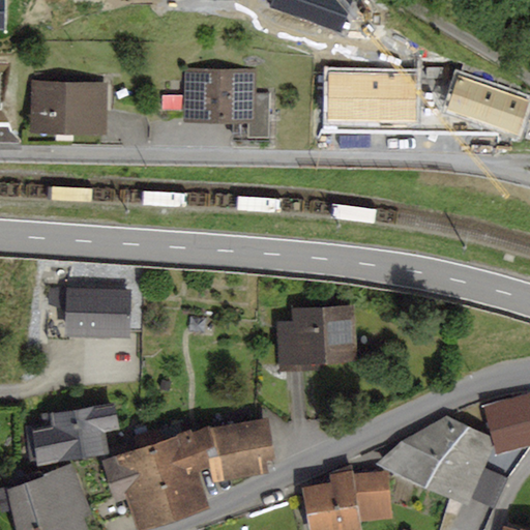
[(257,69),(184,68),(184,124),(248,125),(248,139),(269,139),(269,94),(257,94),(257,69)]
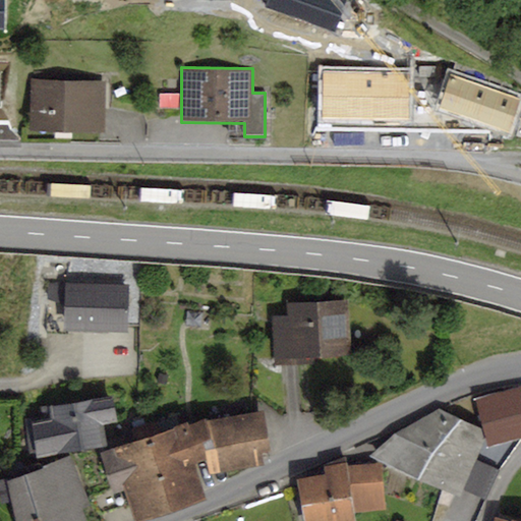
[(107,81),(32,81),(32,134),(107,134),(107,81)]
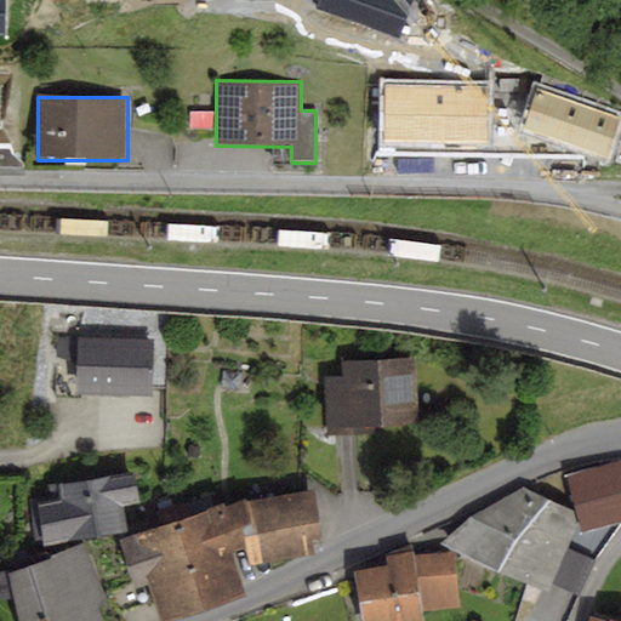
[(153,341),(57,339),(56,397),(80,398),(80,394),(152,396),(153,341)]
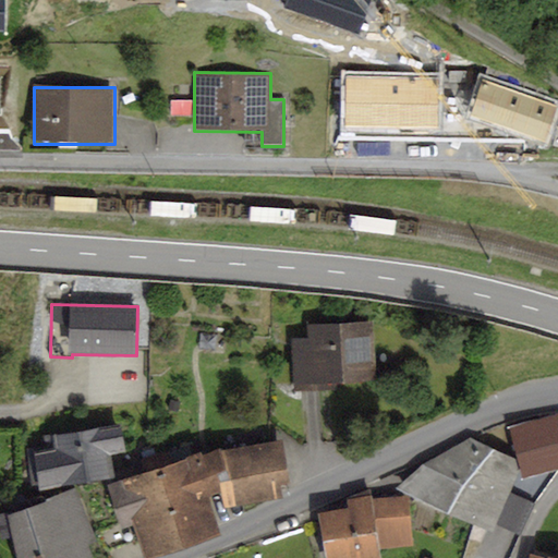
[(312,338),(289,339),(292,392),(336,389),(335,383),(376,379),(373,322),(312,326),(312,338)]
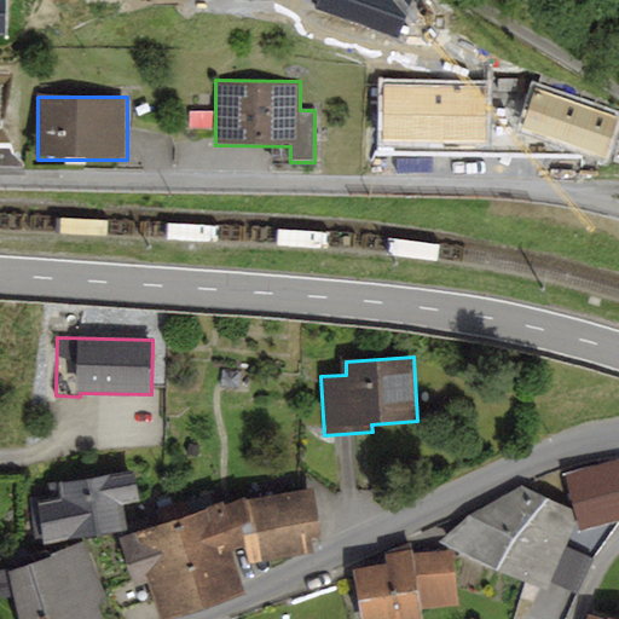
[(618,457),(565,473),(574,510),(578,521),(580,532),(618,521),(618,457)]
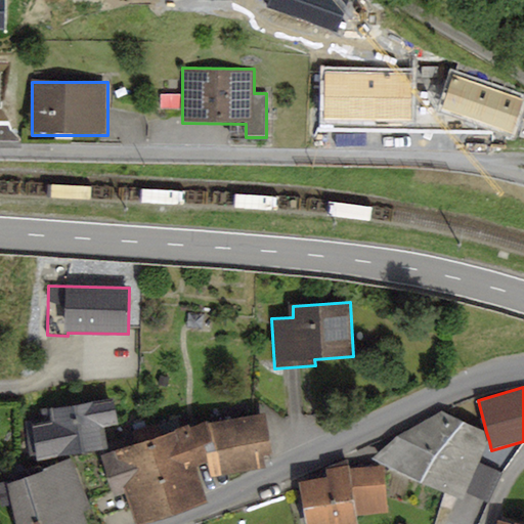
[(44,422),(33,424),(32,419),(23,420),(30,457),(37,455),(38,460),(106,447),(103,426),(118,423),(113,398),(42,411),(44,422)]
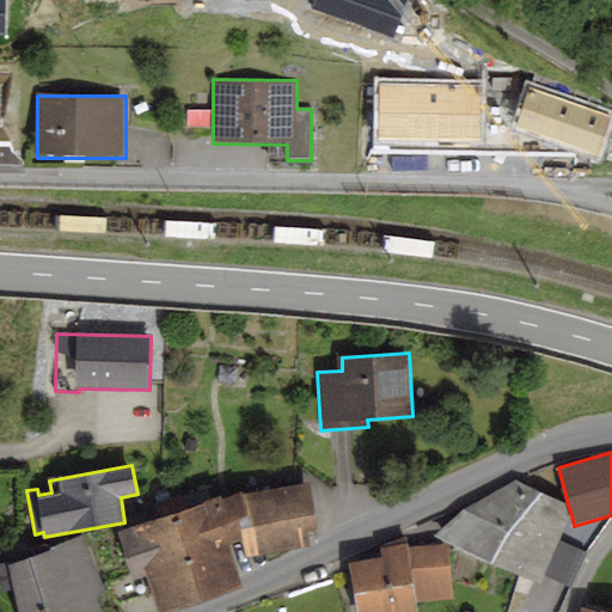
[(465,507),(436,534),(539,585),(543,575),(560,540),(571,515),(568,505),(516,479),(465,507)]
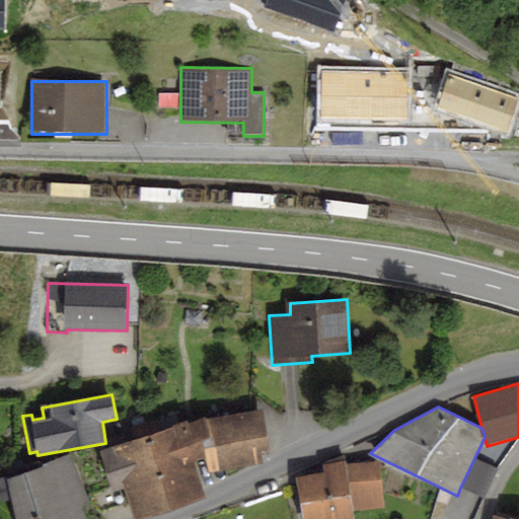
[(261,410),(208,420),(213,446),(203,448),(204,457),(208,474),(264,464),(261,449),(268,448),(261,410)]
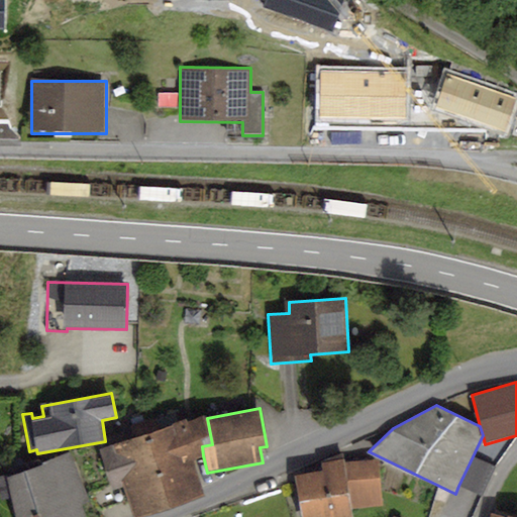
[(186,419),(98,448),(110,490),(123,486),(132,516),(137,516),(205,495),(194,458),(203,455),(202,446),(212,444),(207,418),(206,415),(187,422),(186,419)]
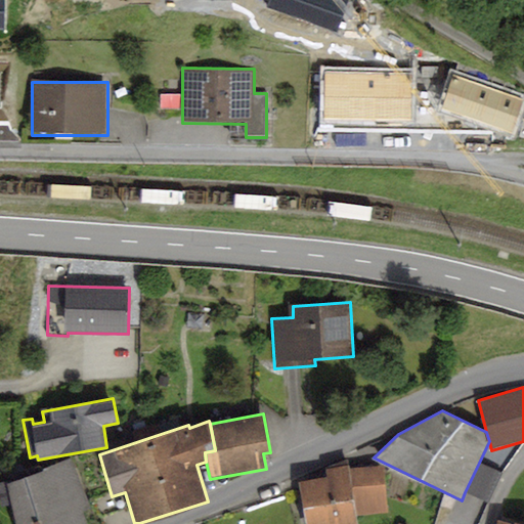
[(27,477),(7,483),(6,481),(0,482),(0,499),(1,506),(12,504),(15,523),(87,523),(83,512),(90,508),(70,459),(42,469),(41,465),(26,471),(27,477)]
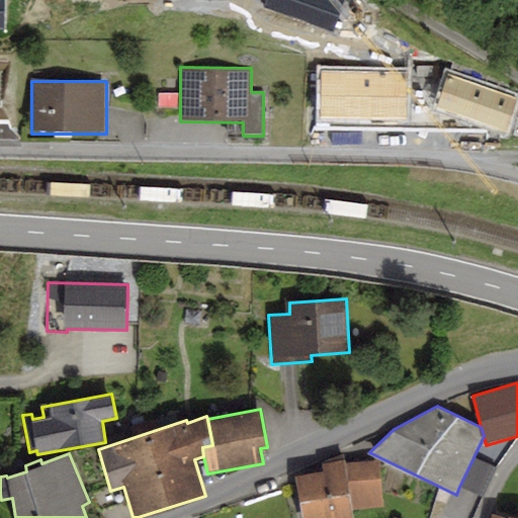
[(324,471),(294,477),(303,517),(354,517),(353,510),(383,506),(379,461),(345,463),(343,454),(322,463),(324,471)]
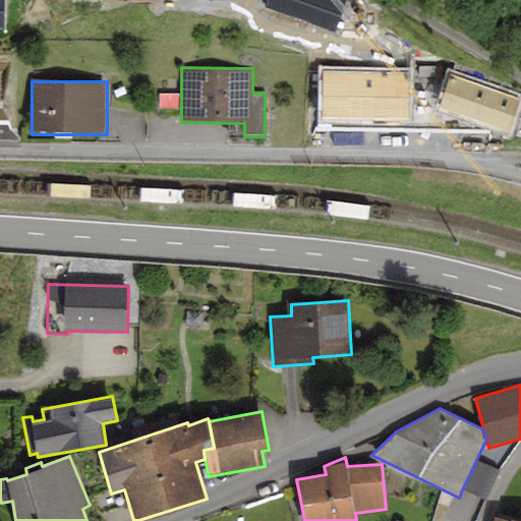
[(498,470),(476,460),(462,489),(484,500),(498,470)]
